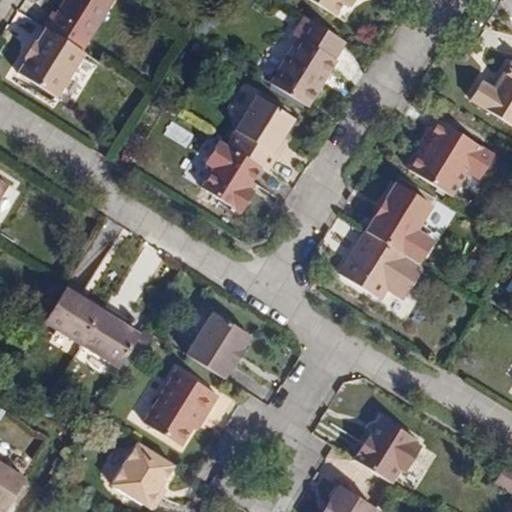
[(51,13),(42,28),(44,29),(80,52),(112,0),(63,0),(55,15),(51,13)]
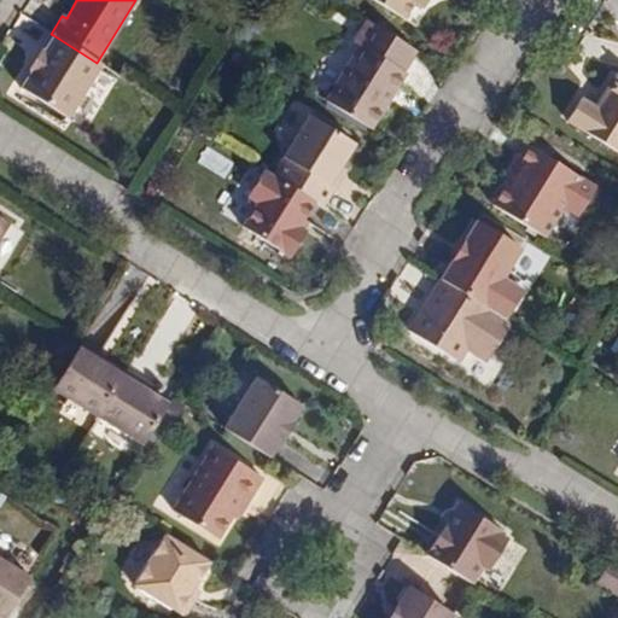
[(375,0),(407,19),(419,1),(426,6),(429,0),(375,0)]
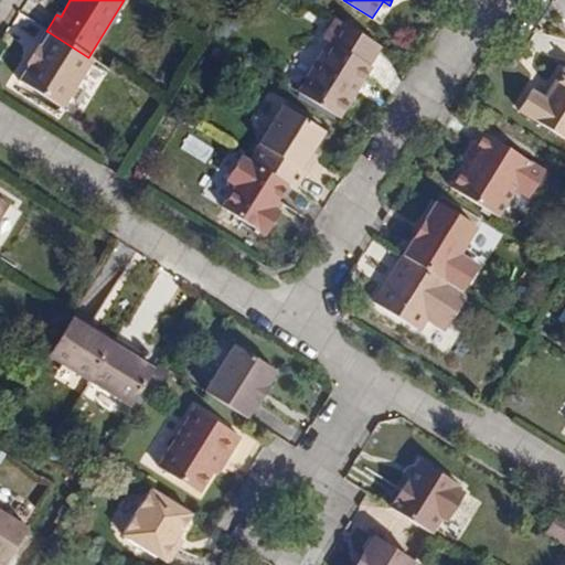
[(301,94),(342,119),(352,102),(350,100),(362,81),(365,83),(374,66),(372,65),(383,48),(339,19),(327,39),(332,42),(301,94)]
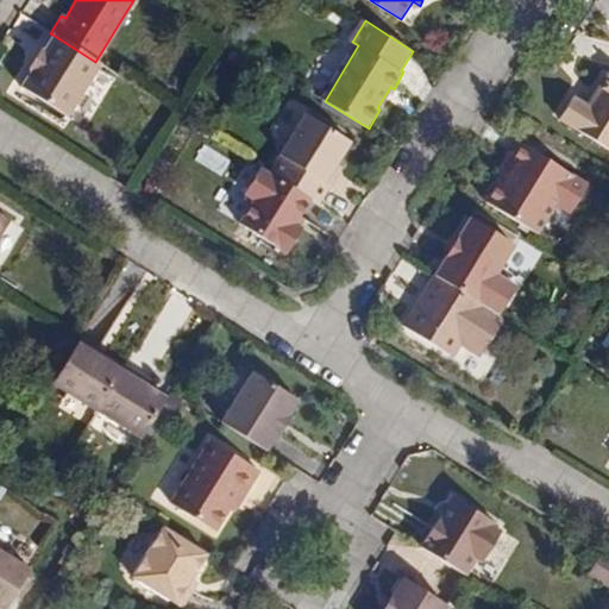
[(95,62),(52,35),(42,51),(38,50),(26,70),(27,71),(19,87),(67,117),(99,64),(95,62)]
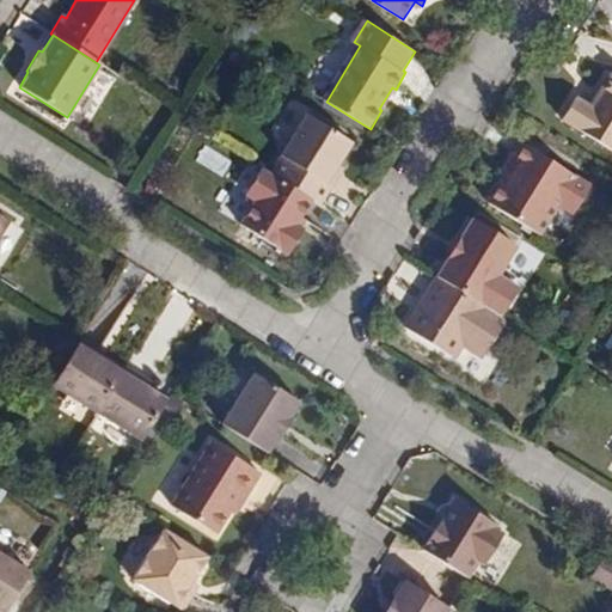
[(611,78),(599,99),(601,101),(594,114),(575,101),(562,122),(611,152),(611,78)]
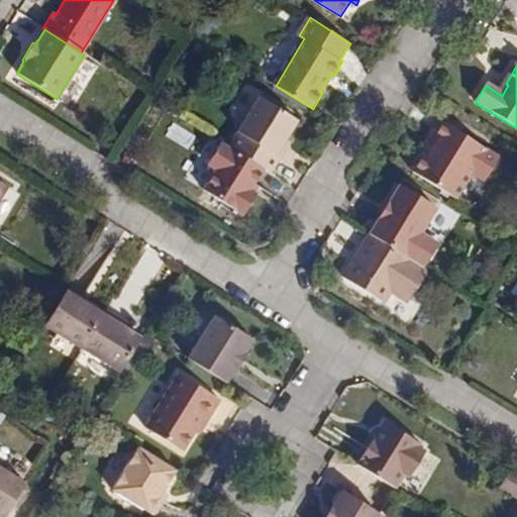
[(261,168),(270,174),(280,159),(274,154),(284,139),(296,120),(256,96),(226,145),(261,168)]
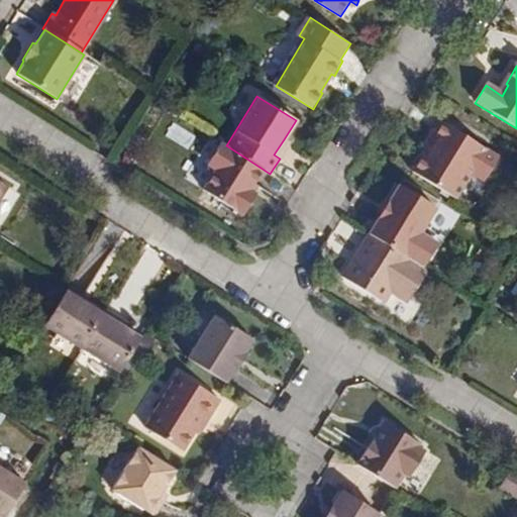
[(410,170),(453,198),(472,172),(483,180),(498,157),(436,119),(428,132),(433,134),(424,148),(410,170)]
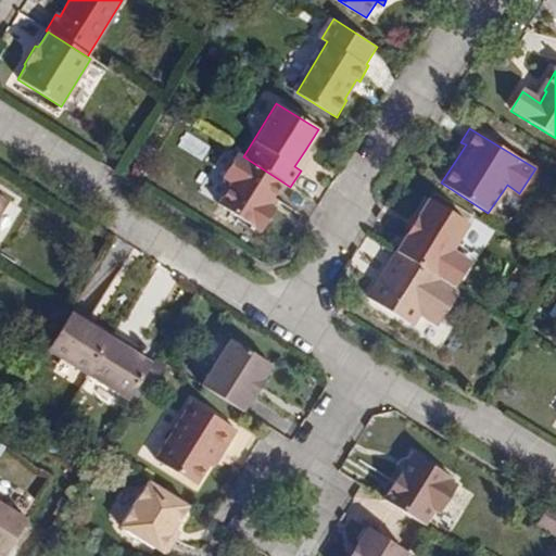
[(186,133),(179,146),(203,159),(210,144),(186,133)]
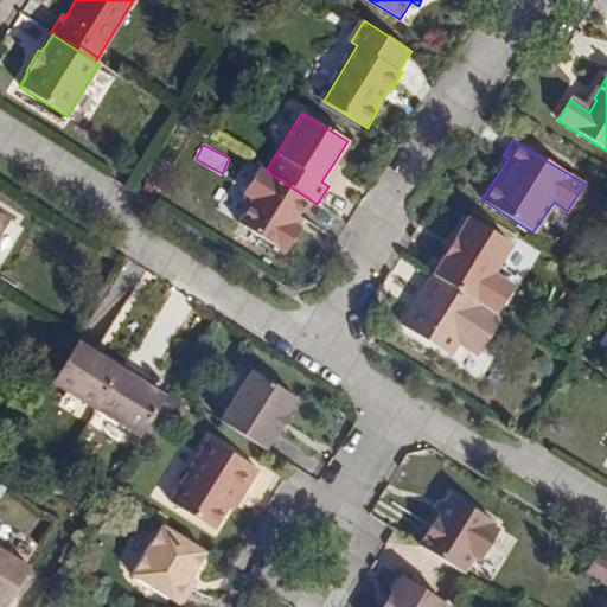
[(509,158),(503,155),(493,172),(498,174),(509,158)]
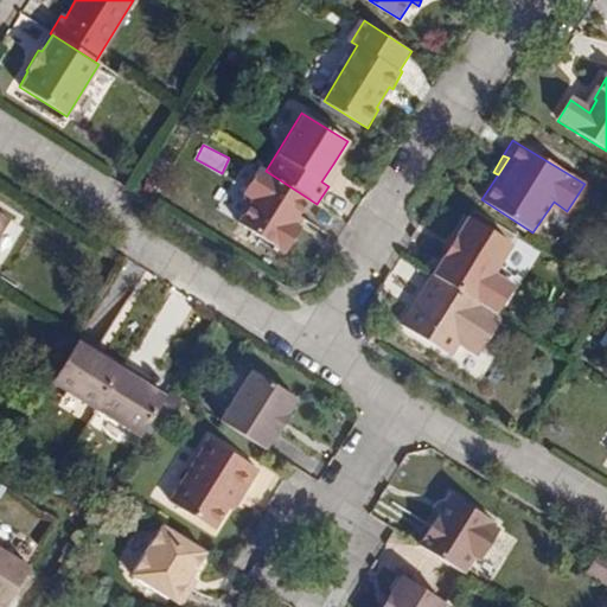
[(321,181),(328,186),(340,168),(333,164),(321,181)]
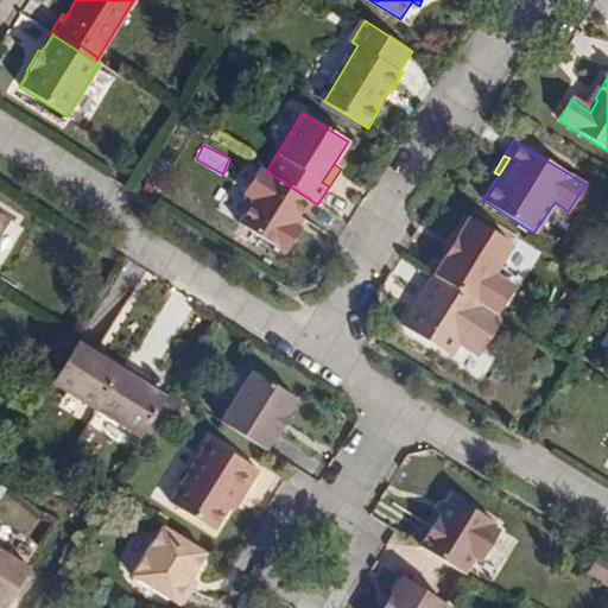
[(295,215),(306,197),(266,171),(257,165),(240,192),(248,197),(233,222),(283,253),(298,227),(296,226),(291,222),(295,215)]
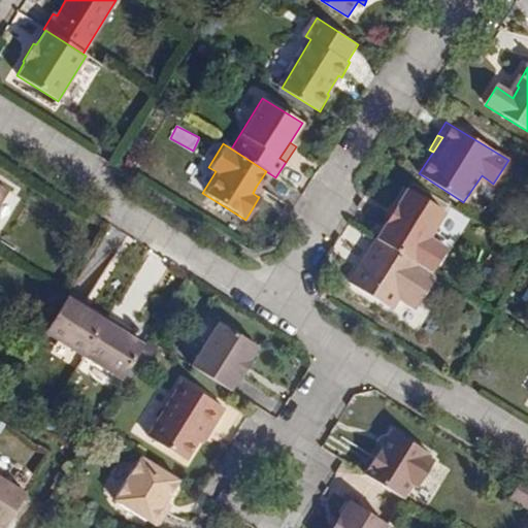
[(409,188),(377,238),(431,271),(448,245),(431,235),(447,209),(409,188)]
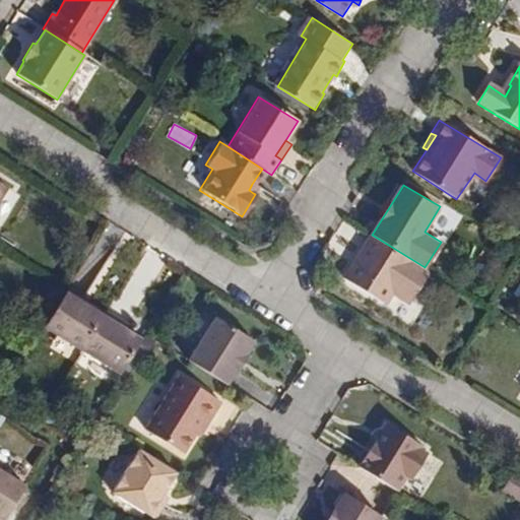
[(411,303),(431,272),(425,267),(372,235),(345,278),(387,304),(394,293),(411,303)]
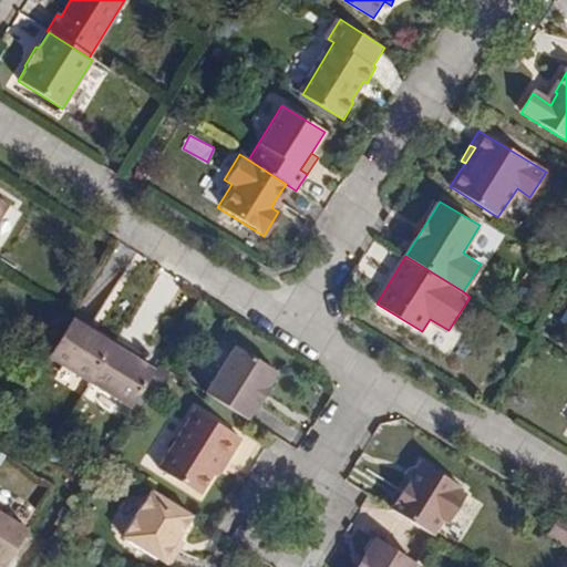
[(49,357),(90,382),(99,368),(113,344),(98,333),(90,329),(93,323),(75,312),(49,357)]
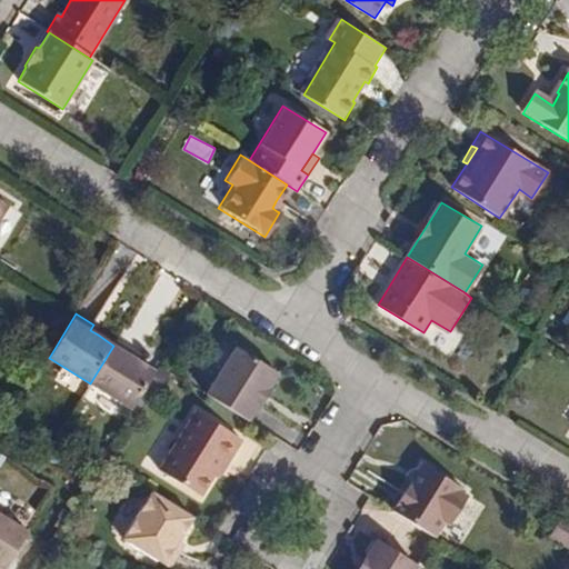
[(90,330),(98,335),(102,329),(93,325),(90,330)]
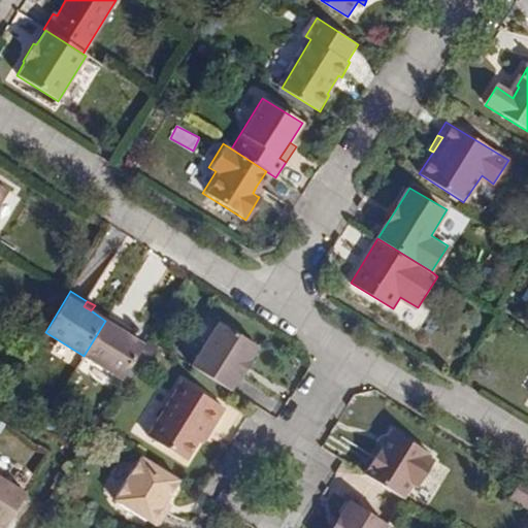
[(92,342),(84,356),(124,381),(145,345),(129,336),(123,333),(127,326),(109,316),(105,321),(92,342)]
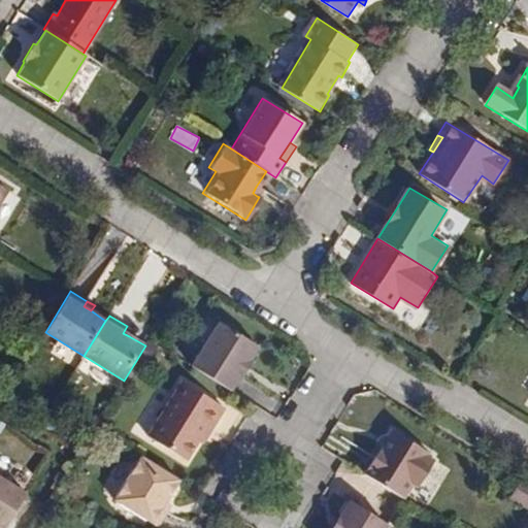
[(235,375),(238,378),(241,380),(253,362),(250,361),(258,349),(219,324),(193,367),(227,389),(235,375)]
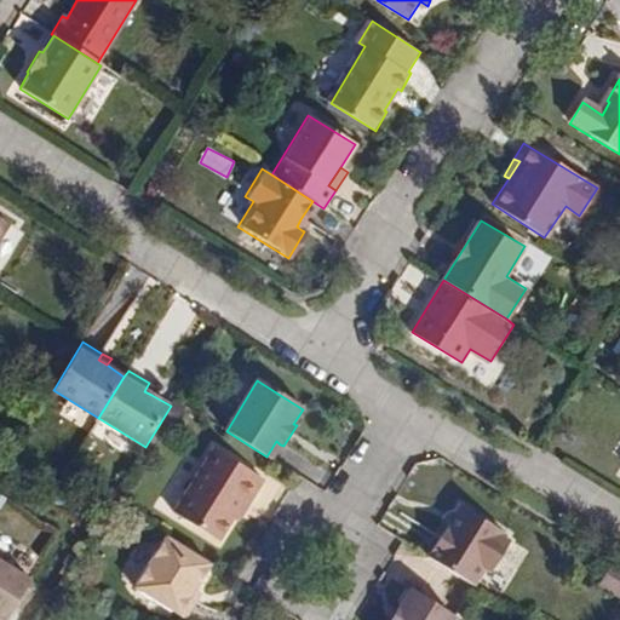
[(144,391),(151,395),(156,386),(149,383),(144,391)]
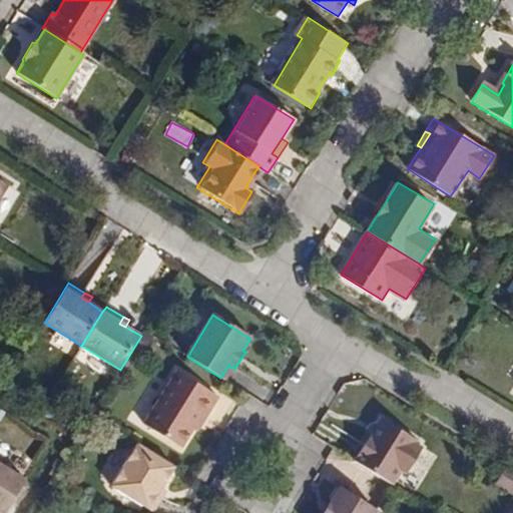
[(220,378),(225,381),(231,368),(228,365),(220,378)]
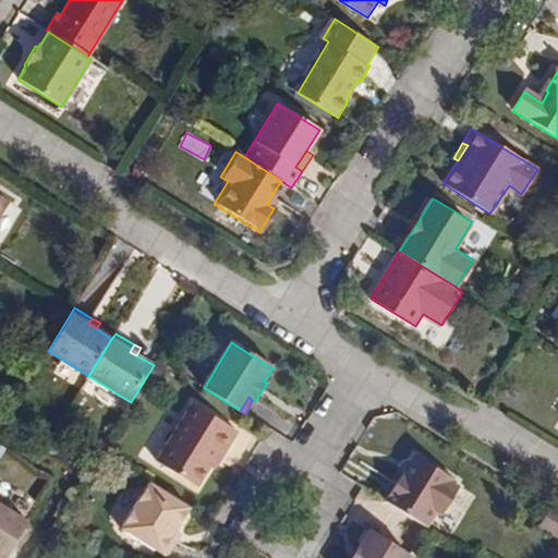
[(217,455),(221,457),(237,432),(193,404),(157,461),(197,486),(217,455)]
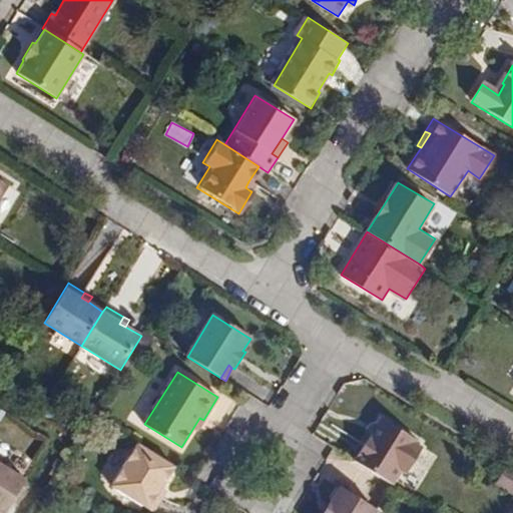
[(356,462),(392,485),(401,470),(406,460),(415,460),(421,450),(416,446),(419,442),(403,433),(402,435),(399,434),(399,430),(381,420),(376,428),(366,445),(356,462)]
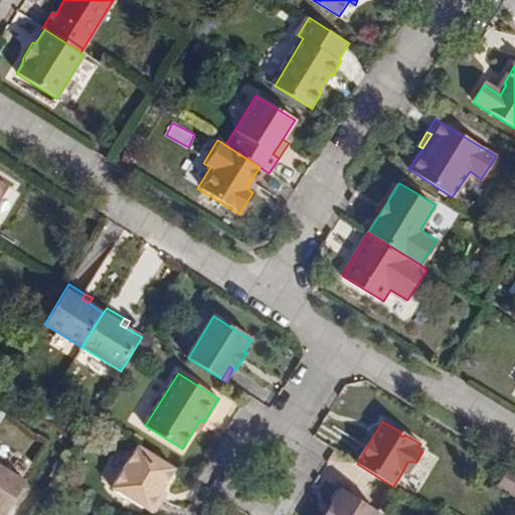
[(362,445),(367,447),(377,430),(373,426),(362,445)]
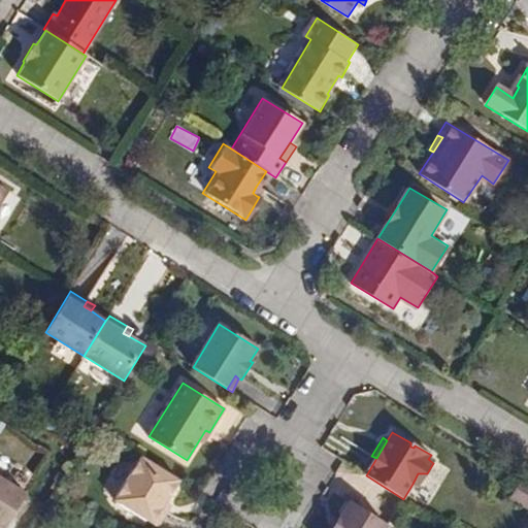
[(166,502),(178,480),(141,457),(113,501),(155,527),(157,527),(170,504),(166,502)]
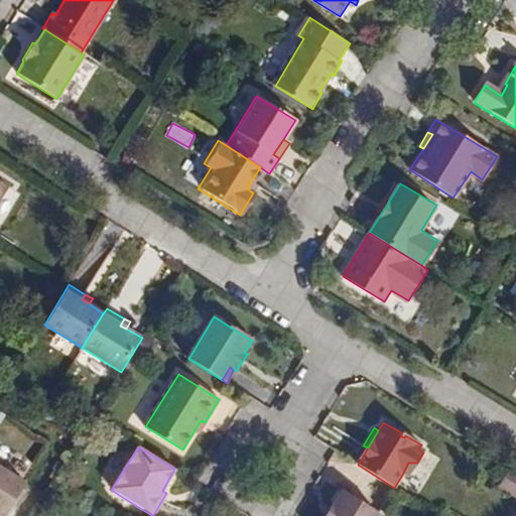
[(408,463),(403,473),(409,475),(417,463),(408,463)]
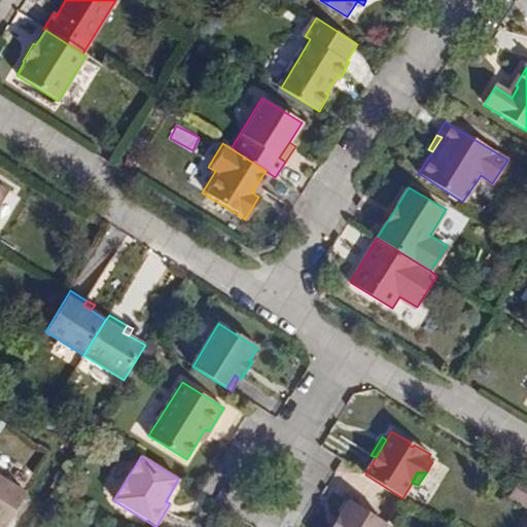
[(511,497),(526,507),(526,482),(521,478),(511,497)]
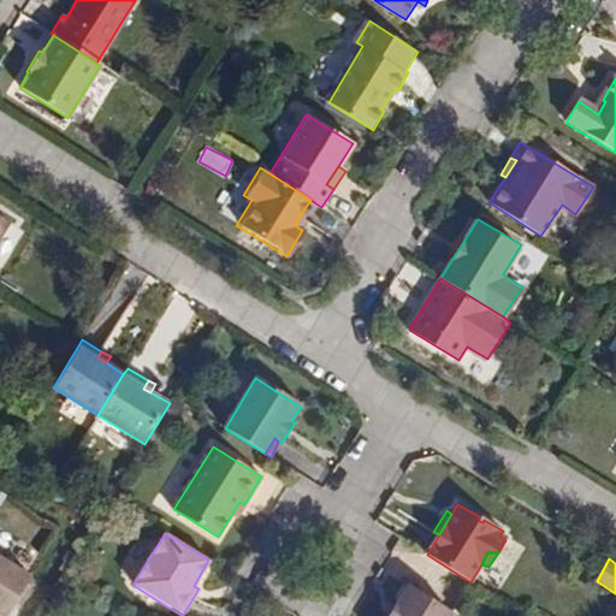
[(0,615),(6,615),(30,578),(0,560),(0,615)]
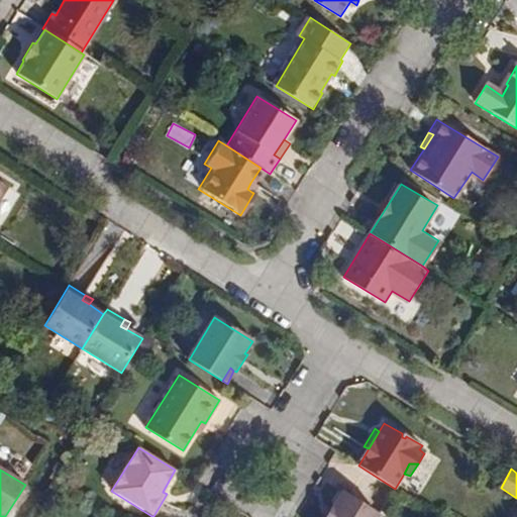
[(377,516),(379,514),(342,491),(326,516),(377,516)]
